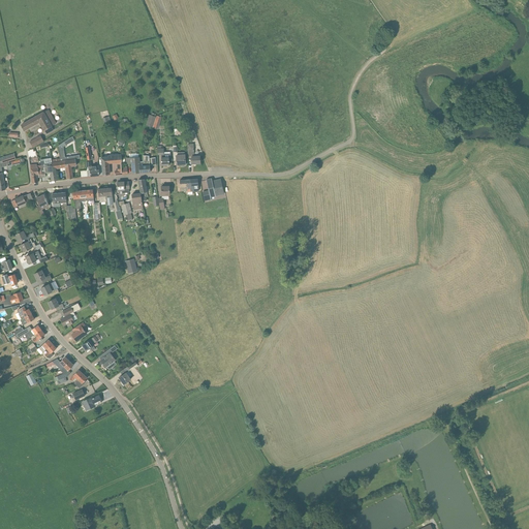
[(51,126),(55,123),(49,112),(44,114),(43,113),(35,117),(21,125),(24,130),(36,124),(39,122),(47,134),(54,130),(51,126)]
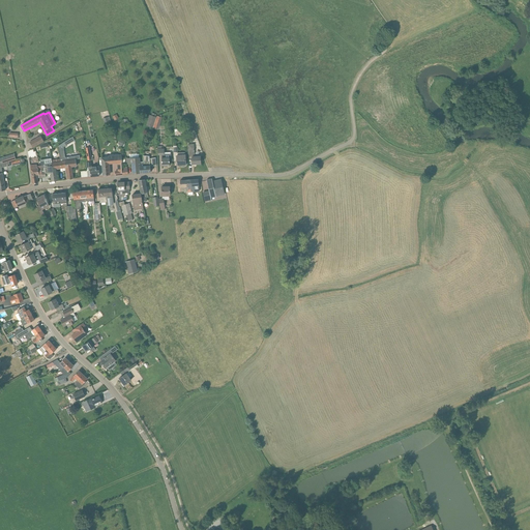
[(156,117),(155,117),(156,114),(152,113),(151,116),(149,115),(147,119),(148,119),(146,125),(153,127),(153,128),(158,129),(162,117),(162,115),(156,116),(156,117)]
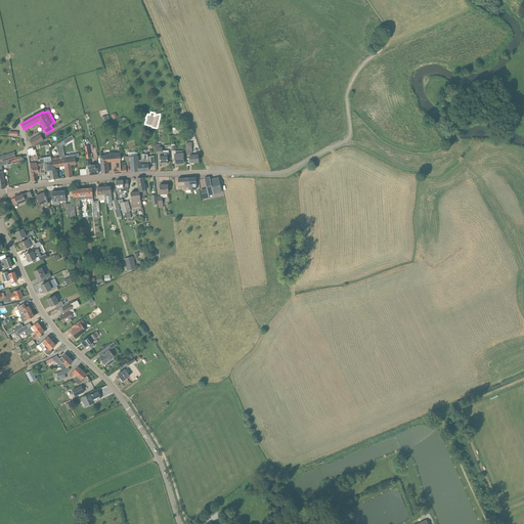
[(79,157),(79,154),(64,156),(63,150),(66,149),(64,144),(75,139),(72,135),(57,144),(59,157),(60,163),(68,162),(68,165),(70,165),(71,165),(76,164),(75,158),(79,157)]
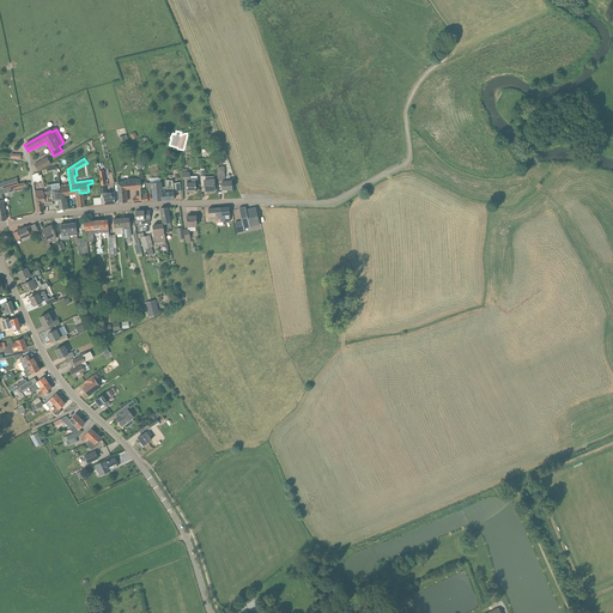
[(225,181),(225,173),(224,167),(217,168),(218,183),(223,183),(223,190),(232,189),(231,181),(225,181)]
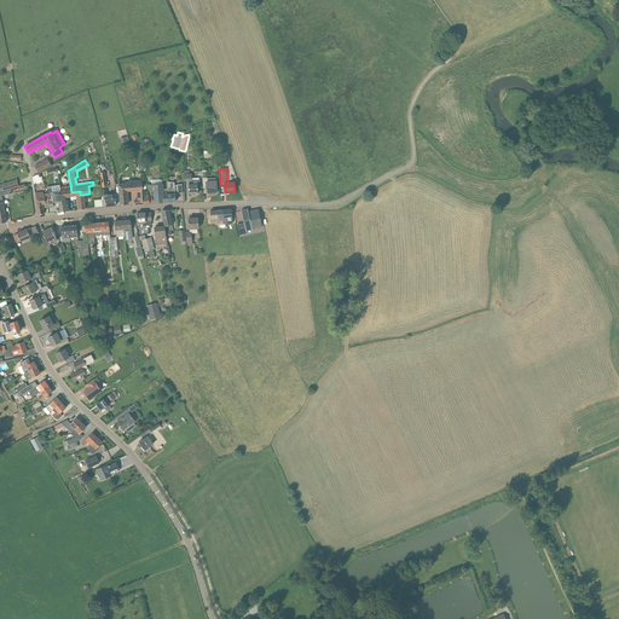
[(189,181),(189,194),(198,194),(198,186),(200,186),(200,180),(192,180),(192,174),(189,174),(189,171),(185,171),(185,181),(189,181)]
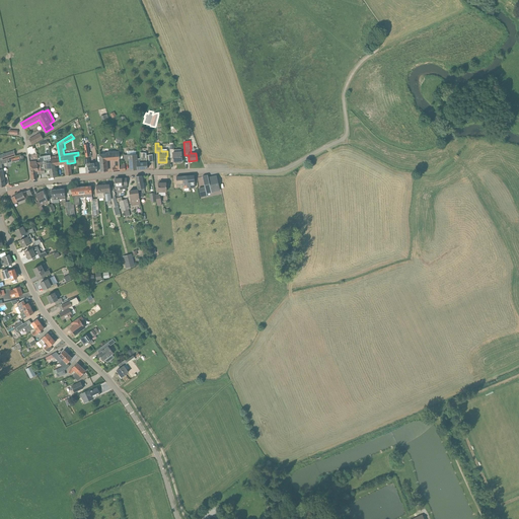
[(181,152),(173,152),(173,143),(169,143),(170,158),(172,158),(172,159),(173,159),(173,162),(181,161),(181,152)]
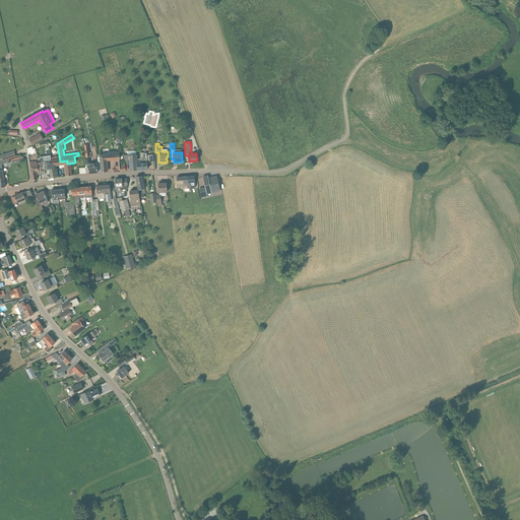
[(136,154),(136,151),(127,152),(128,155),(124,156),(124,160),(130,160),(130,170),(136,170),(136,163),(137,163),(137,158),(136,154)]
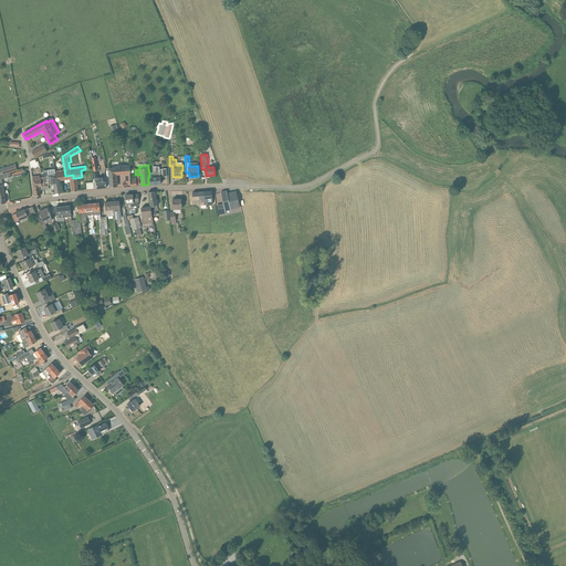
[(123,188),(130,187),(130,184),(129,166),(117,167),(117,168),(108,169),(111,188),(116,187),(115,175),(125,174),(126,184),(123,185),(123,188)]
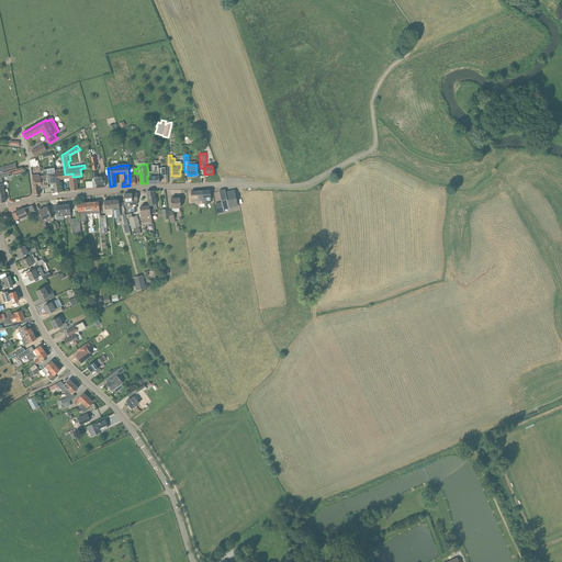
[(159,182),(159,177),(160,176),(160,177),(166,177),(165,168),(160,169),(158,169),(158,166),(152,166),(150,171),(148,171),(148,176),(149,183),(154,183),(159,182)]
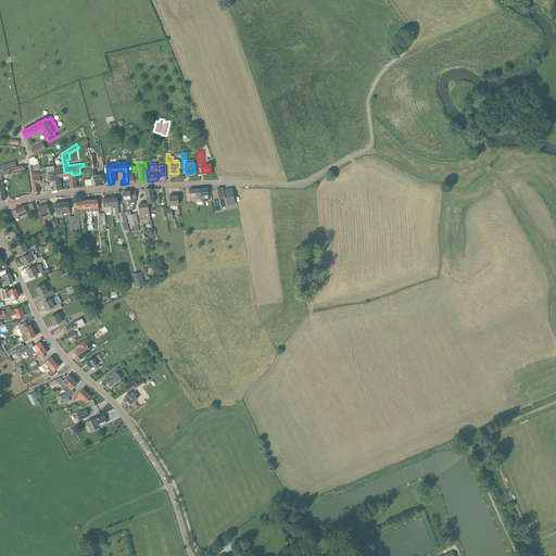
[(76,188),(75,175),(74,175),(72,175),(72,172),(64,173),(63,166),(54,168),(54,171),(55,177),(59,177),(68,175),(70,184),(71,189),(76,188)]
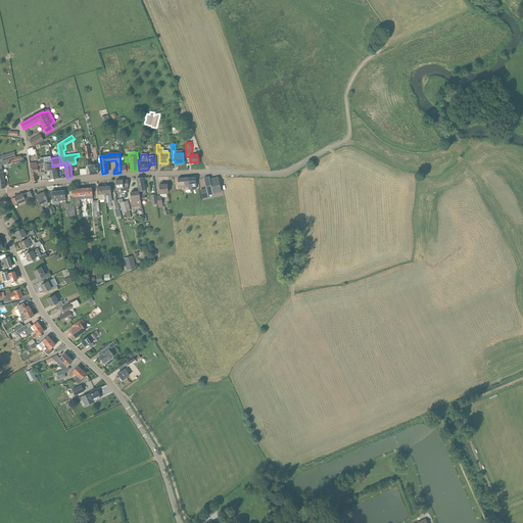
[(0,161),(0,178),(3,178),(1,165),(9,164),(9,159),(0,162),(0,161)]
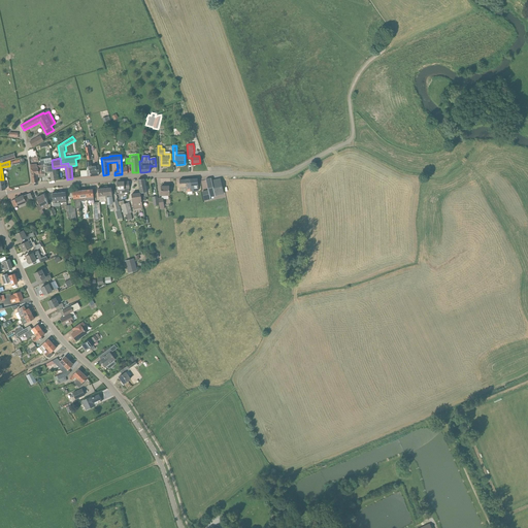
[(57,180),(56,168),(53,168),(52,162),(43,163),(43,164),(40,165),(41,169),(41,176),(45,176),(45,172),(51,172),(52,180),(57,180)]
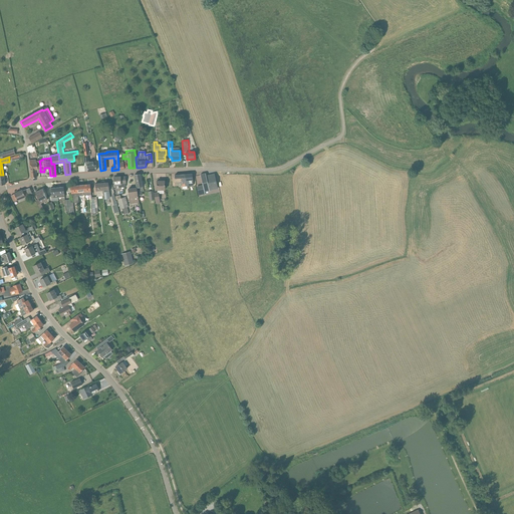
[(39,161),(35,162),(35,160),(29,161),(30,170),(32,179),(36,178),(35,170),(37,169),(38,172),(40,172),(40,165),(39,161)]
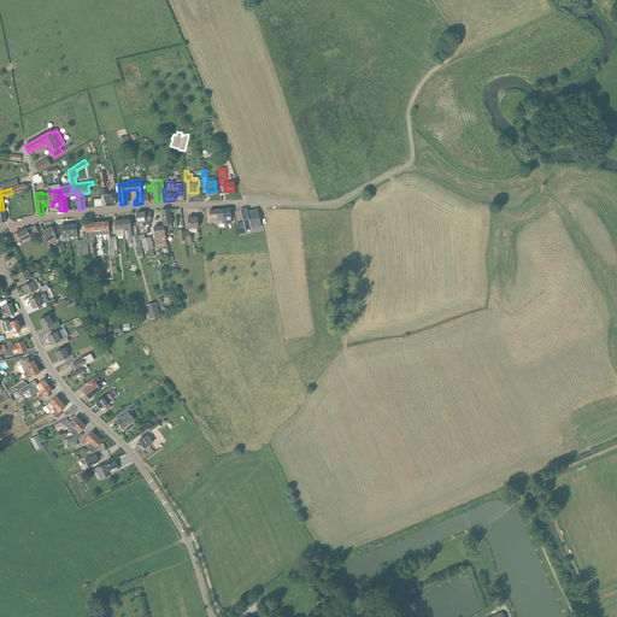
[(115,198),(115,194),(106,194),(105,194),(105,199),(105,206),(116,205),(115,198)]
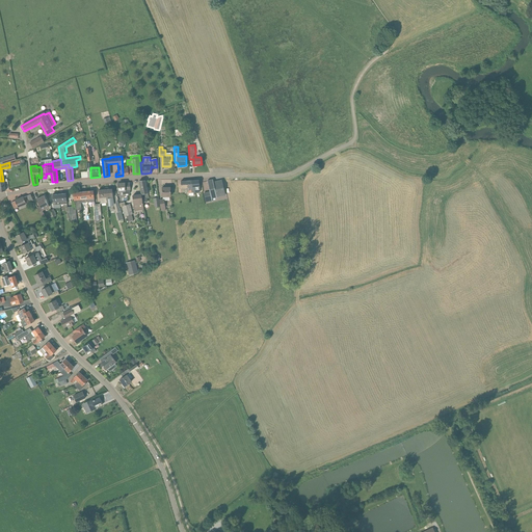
[(194,195),(194,192),(200,191),(198,180),(189,181),(190,195),(194,195)]
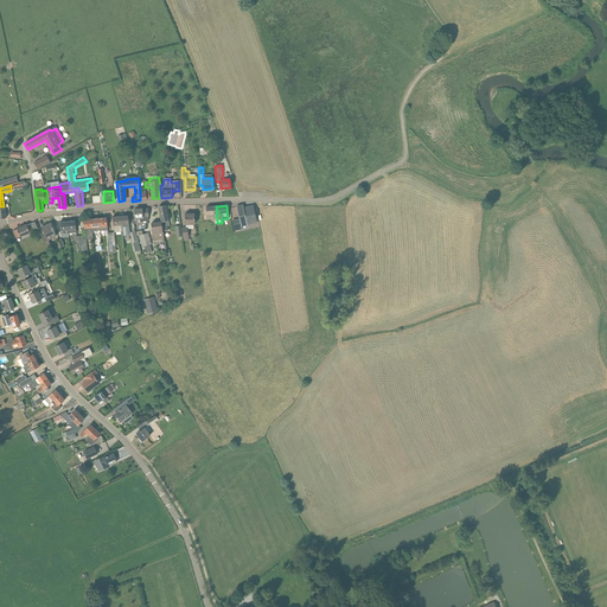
[(242,205),(237,206),(241,223),(246,222),(246,221),(255,218),(253,206),(243,209),(242,205)]
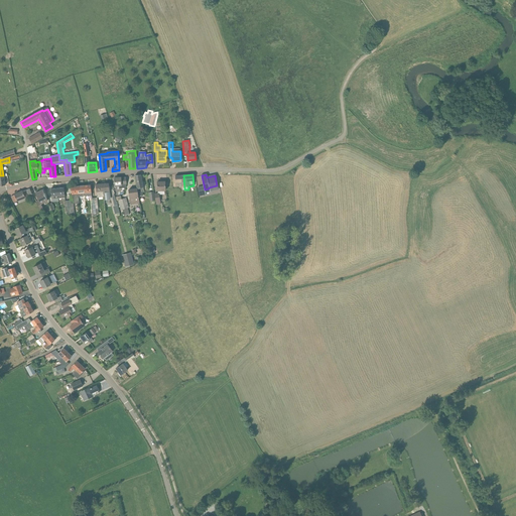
[(143,187),(140,175),(135,175),(139,197),(143,196),(142,192),(144,191),(143,187)]
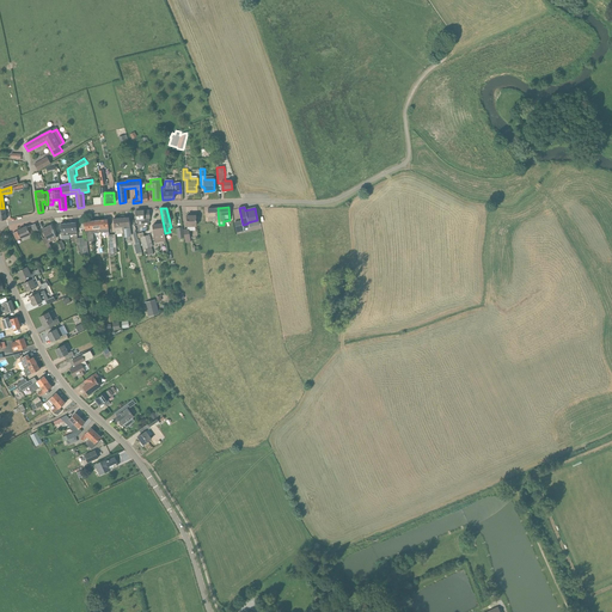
[(216,225),(219,225),(218,208),(208,209),(208,216),(216,215),(216,225)]
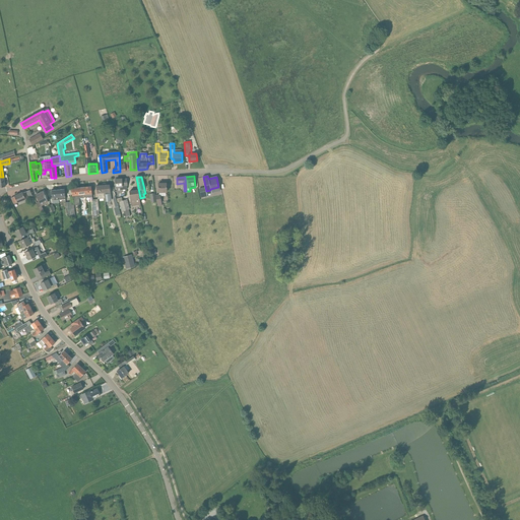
[(120,187),(121,190),(128,189),(127,179),(115,180),(116,187),(120,187)]
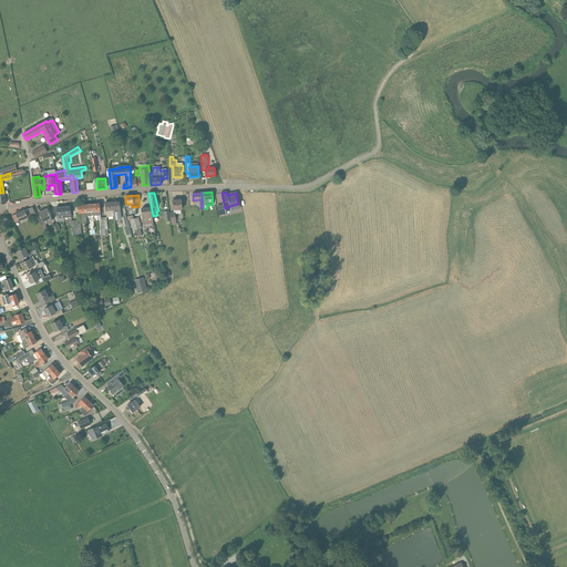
[(106,214),(106,217),(114,216),(112,202),(105,203),(105,210),(105,214),(106,214)]
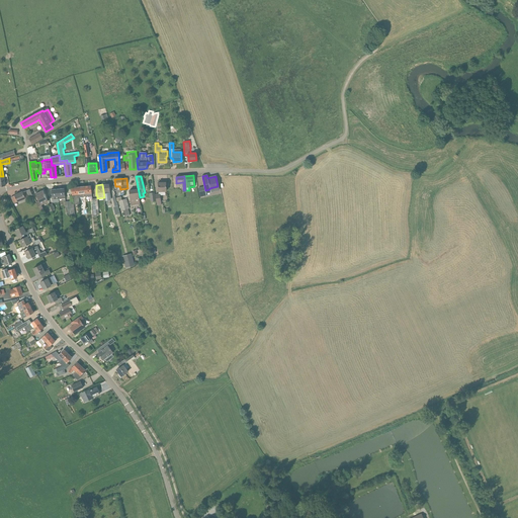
[(79,204),(79,197),(78,187),(71,187),(72,198),(73,198),(74,204),(79,204)]
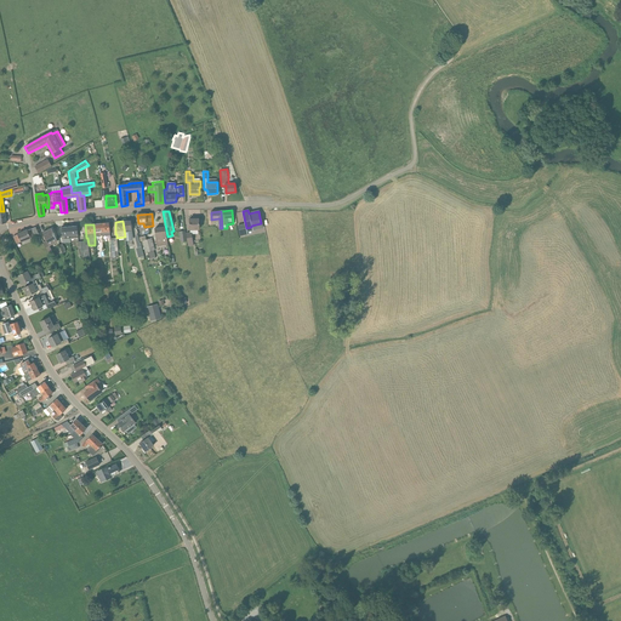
[(39,234),(38,233),(35,227),(13,237),(17,244),(35,235),(39,234)]
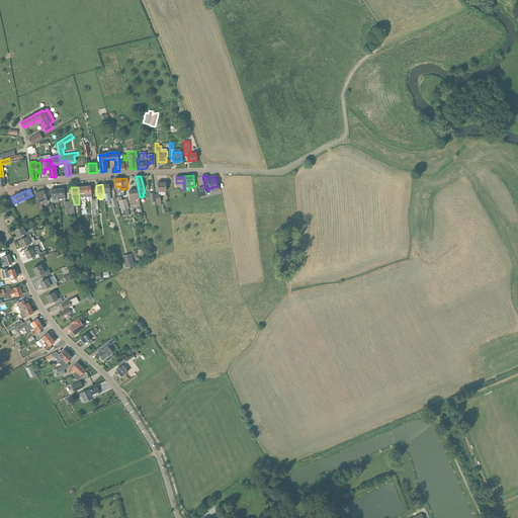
[(140,204),(139,199),(138,189),(130,190),(131,200),(131,205),(140,204)]
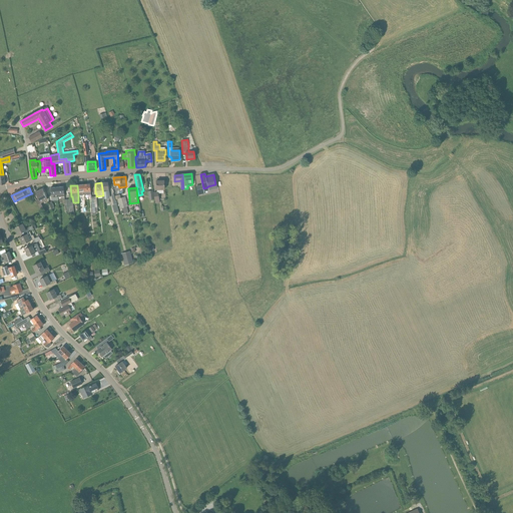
[(45,194),(42,188),(35,192),(38,198),(36,199),(40,208),(43,206),(41,202),(47,199),(45,194)]
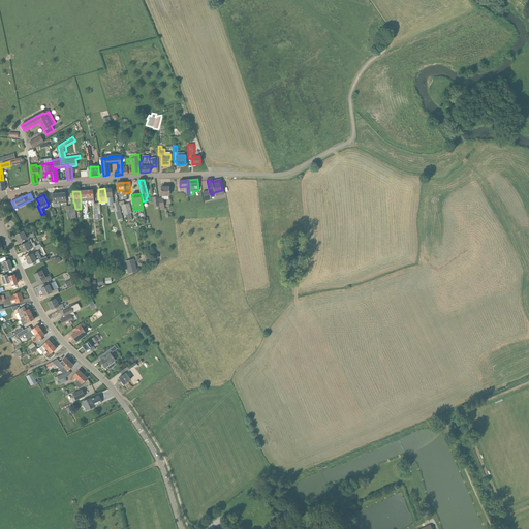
[(163,198),(158,198),(158,196),(153,197),(154,207),(159,206),(160,210),(165,209),(163,198)]
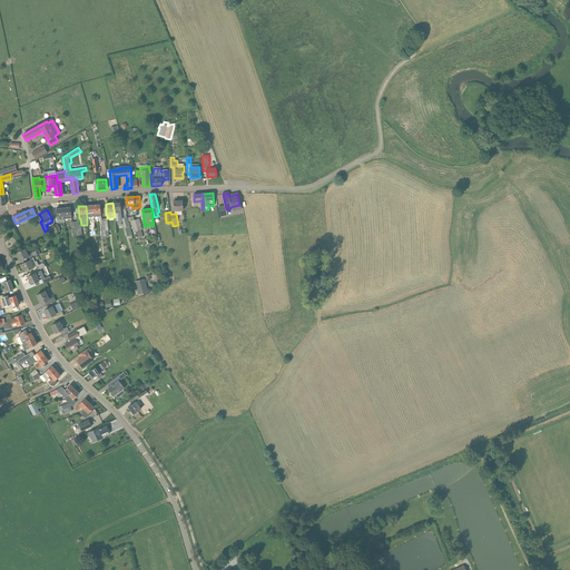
[(143,229),(139,218),(130,222),(130,218),(128,218),(131,229),(133,228),(134,233),(141,231),(143,229)]
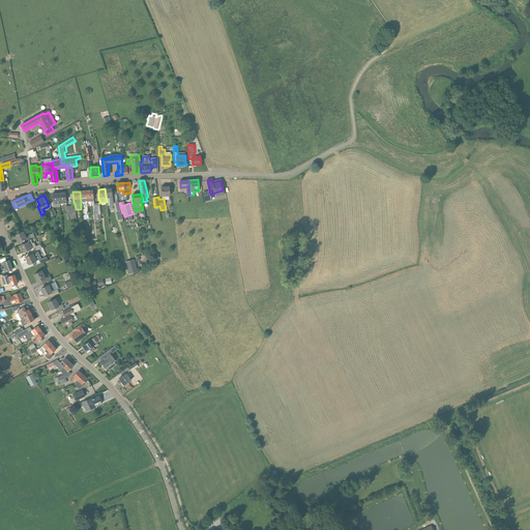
[(76,221),(76,216),(75,205),(66,206),(67,213),(68,216),(70,219),(72,219),(72,222),(76,221)]
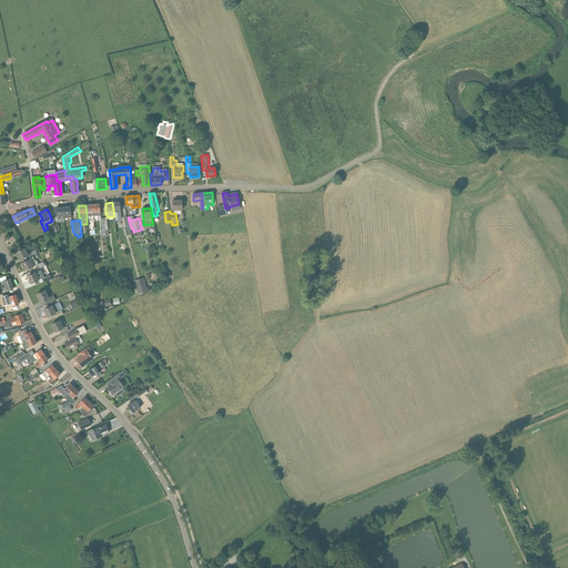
[(39,249),(28,254),(24,249),(17,252),(20,260),(28,255),(29,259),(33,256),(40,253),(39,249)]
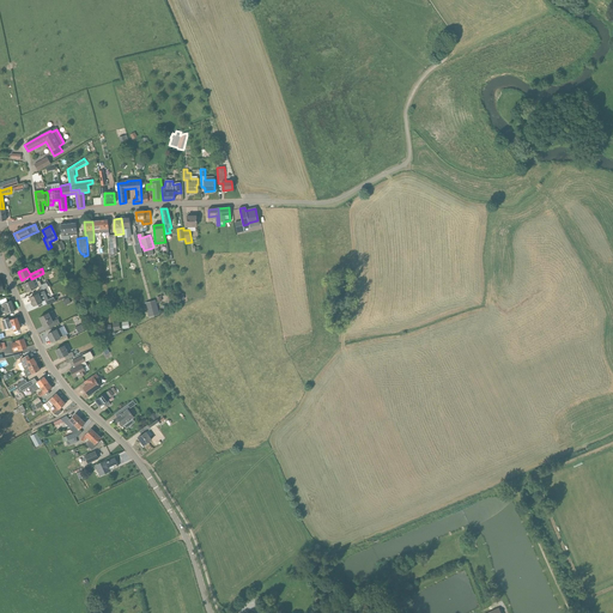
[(38,286),(40,290),(50,285),(48,280),(46,281),(46,283),(41,285),(40,280),(37,281),(36,277),(31,279),(32,280),(23,284),(28,292),(38,286)]
